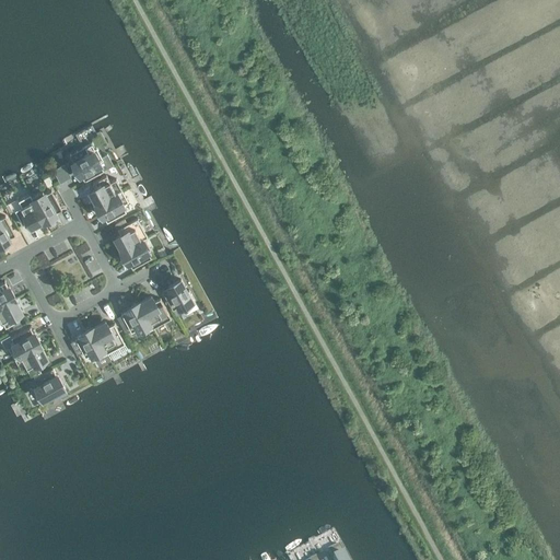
[(92,143),(70,155),(80,175),(81,175),(82,176),(84,182),(104,171),(114,165),(107,154),(102,158),(96,148),(95,149),(92,143)]
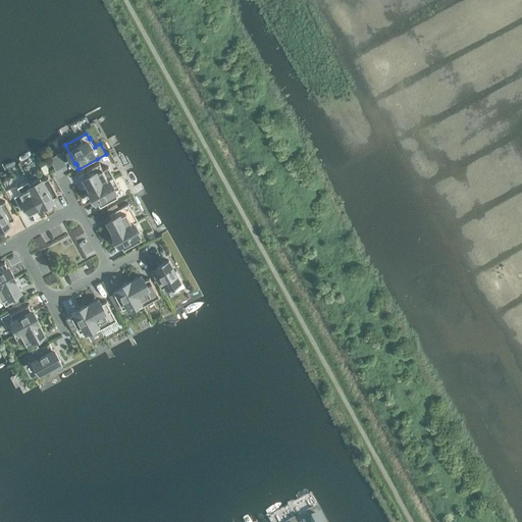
[(103,170),(99,164),(86,170),(89,176),(85,179),(91,190),(90,191),(114,177),(108,167),(103,170)]
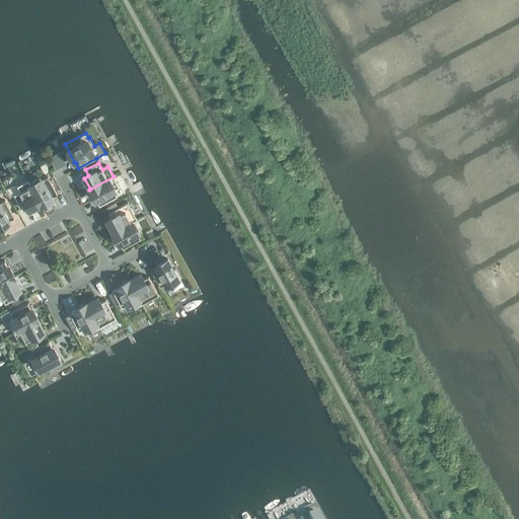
[(120,188),(114,176),(89,190),(95,201),(96,201),(99,206),(117,197),(114,191),(115,191),(115,190),(120,188)]
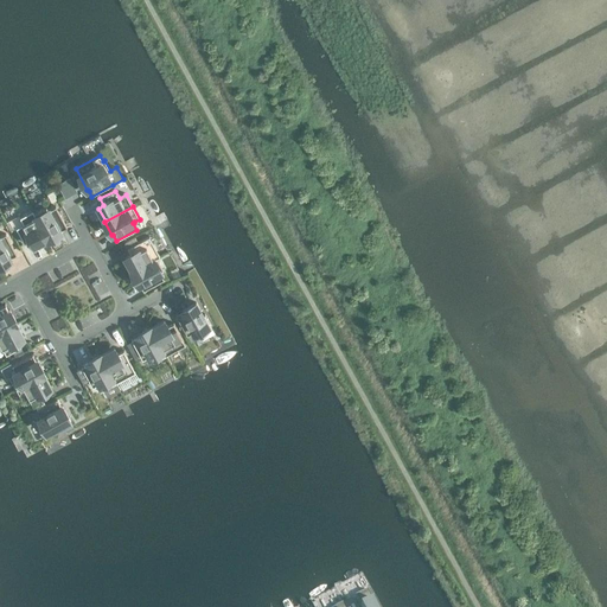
[(66,228),(56,208),(49,211),(49,210),(48,210),(46,208),(34,215),(48,240),(61,232),(61,231),(66,228)]
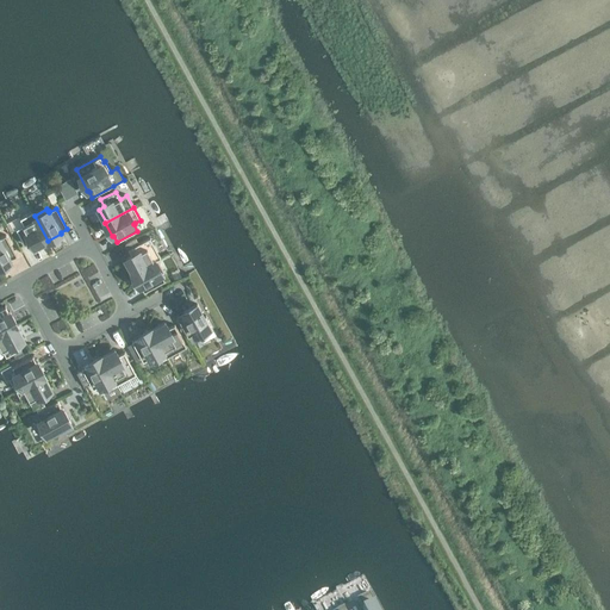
[(35,216),(33,212),(20,219),(24,225),(17,230),(25,244),(31,241),(35,247),(47,240),(48,241),(35,216)]
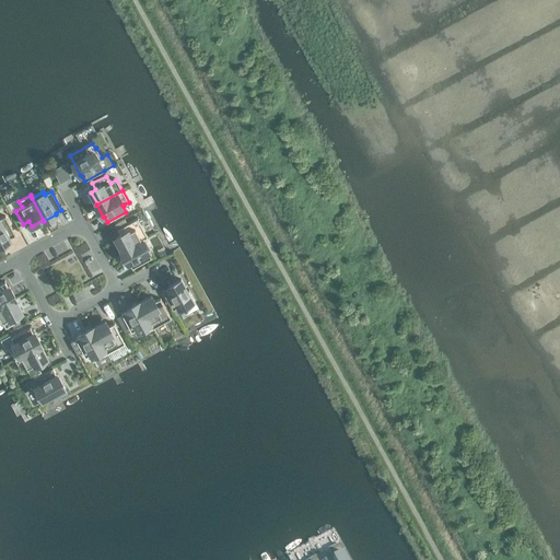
[(0,244),(10,240),(10,238),(15,235),(6,217),(0,219),(0,244)]
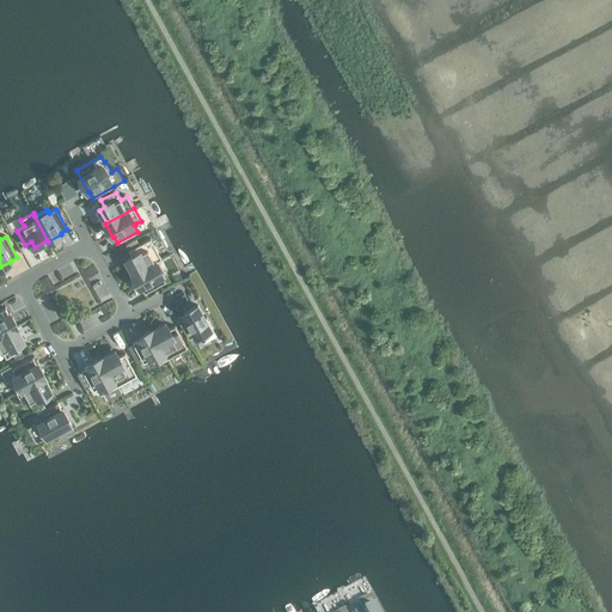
[(151,239),(128,251),(132,257),(127,261),(134,273),(133,274),(158,261),(161,259),(151,239)]
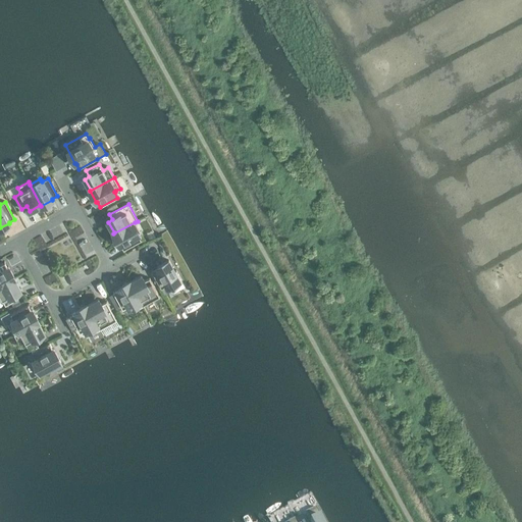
[(141,232),(135,222),(113,233),(119,245),(120,245),(123,251),(141,241),(138,235),(139,235),(139,233),(141,232)]
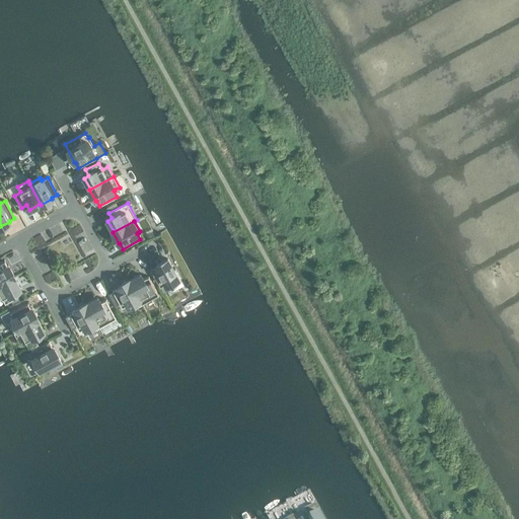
[(171,267),(167,260),(156,266),(150,270),(160,287),(166,284),(166,285),(168,284),(170,287),(181,281),(175,269),(172,271),(171,267)]
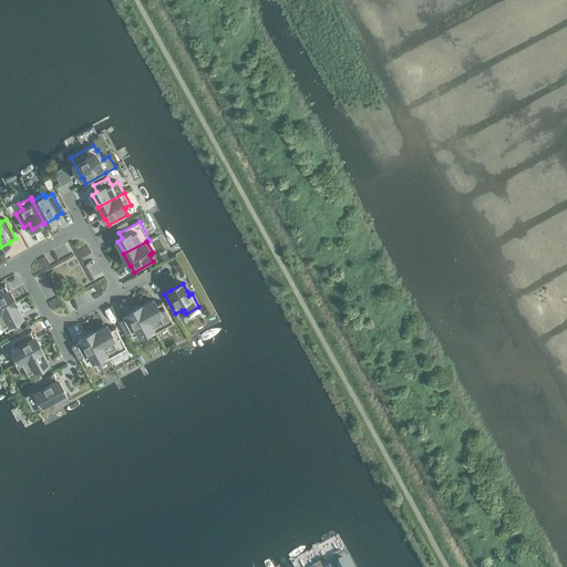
[(8,290),(4,285),(0,287),(0,310),(16,302),(9,290),(8,290)]
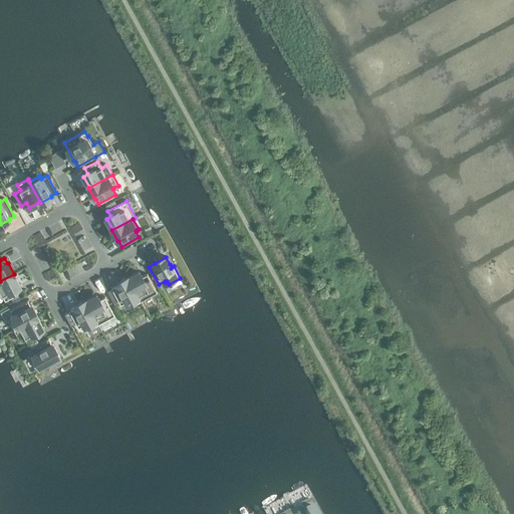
[(142,277),(139,272),(127,278),(141,301),(151,296),(148,290),(154,287),(147,274),(142,277)]
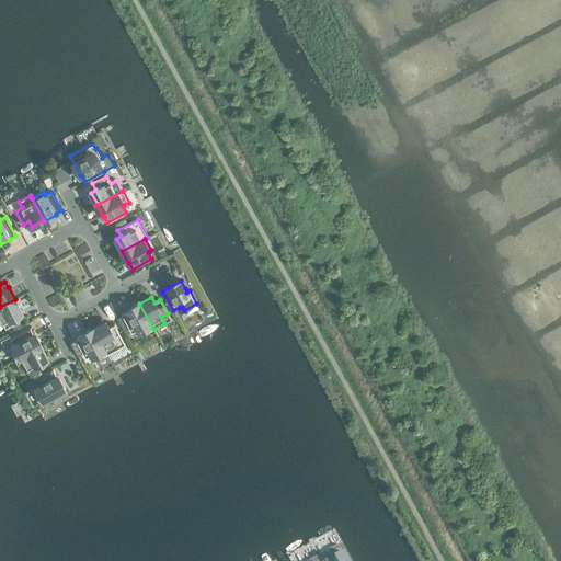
[(15,300),(15,299),(0,307),(0,322),(2,321),(6,329),(20,321),(16,315),(22,312),(15,300)]
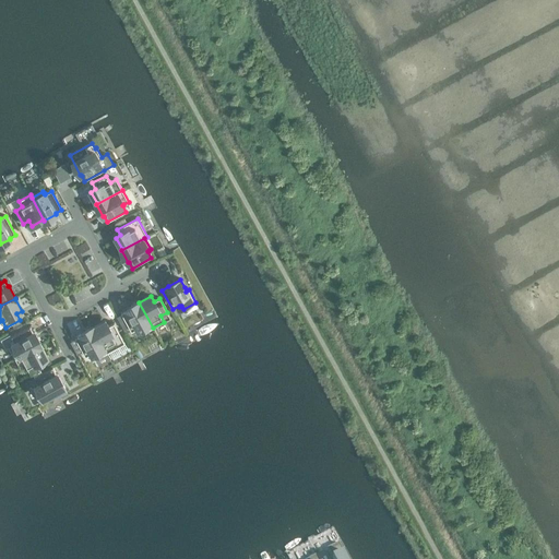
[(120,312),(121,314),(117,318),(123,330),(129,328),(131,332),(138,329),(139,329),(141,334),(153,328),(139,302),(127,309),(120,312)]
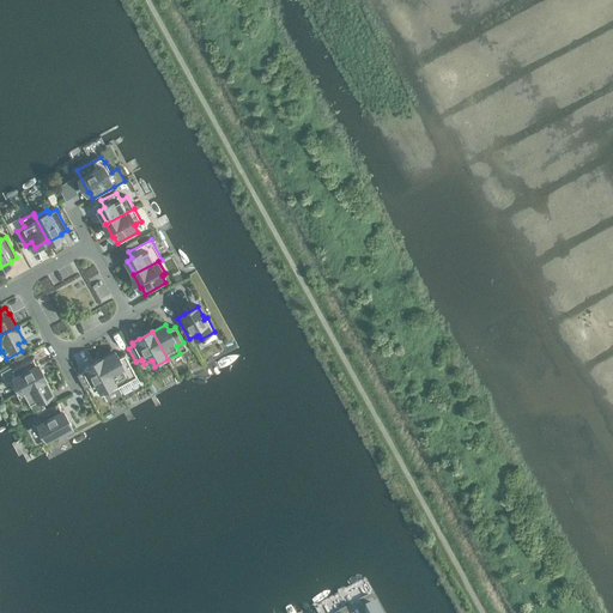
[(102,359),(117,387),(121,394),(140,383),(125,354),(119,358),(115,352),(102,359)]
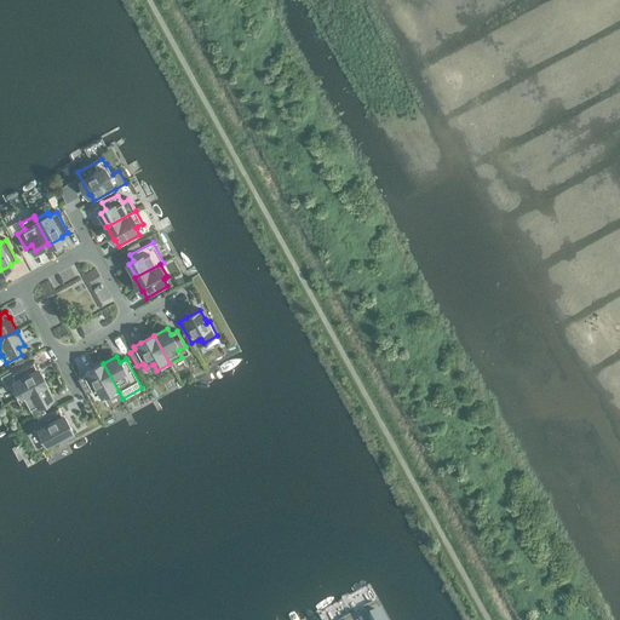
[(36,369),(33,362),(12,374),(16,380),(15,382),(16,382),(10,385),(16,397),(45,382),(38,368),(36,369)]
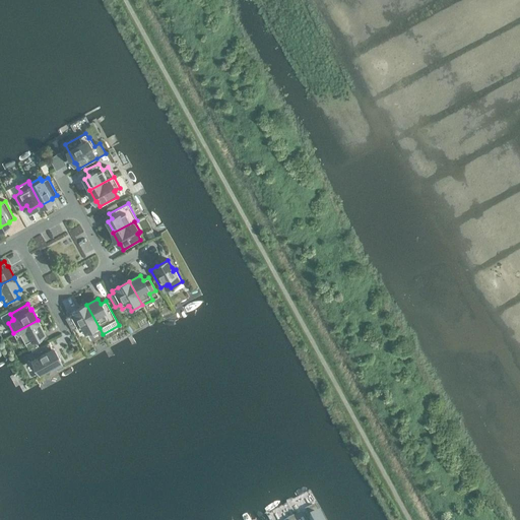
[(69,314),(65,317),(72,330),(77,328),(79,332),(85,329),(85,330),(86,329),(88,334),(100,328),(86,305),(75,311),(69,314)]
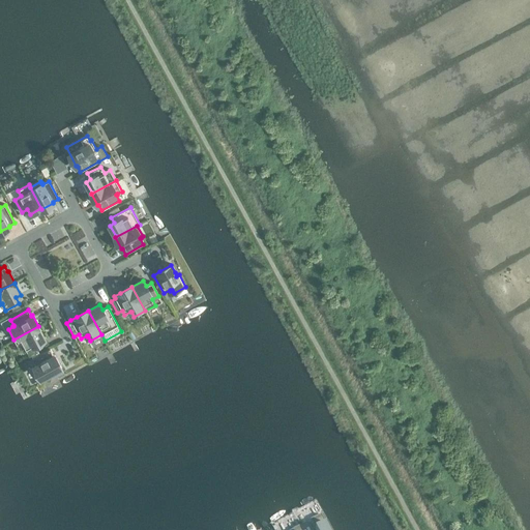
[(38,327),(38,326),(13,340),(20,351),(26,348),(29,354),(42,347),(39,341),(45,339),(38,327)]
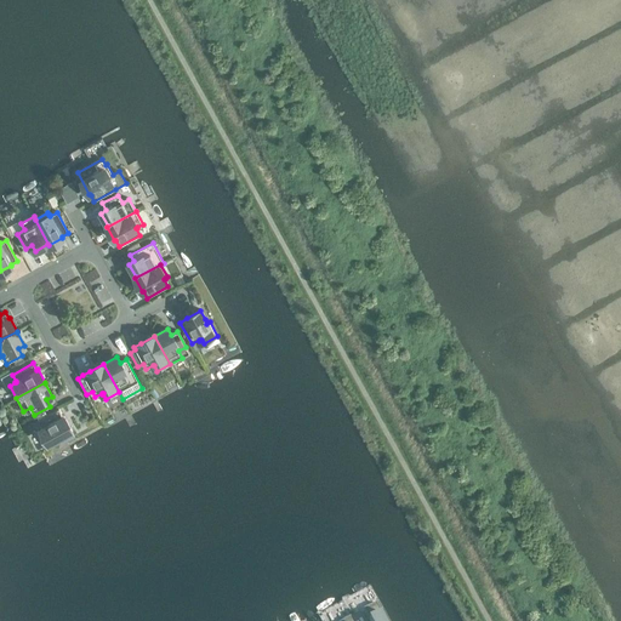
[(62,416),(58,409),(36,420),(41,427),(40,428),(41,429),(38,432),(45,445),(60,438),(57,436),(62,433),(62,434),(70,429),(63,416),(62,416)]
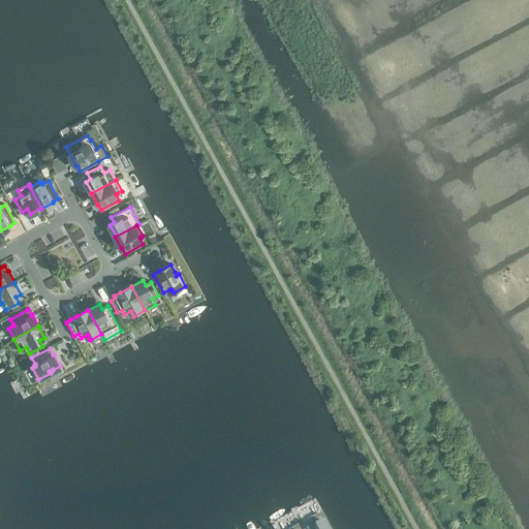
[(328,528),(320,515),(309,521),(313,528),(328,528)]
